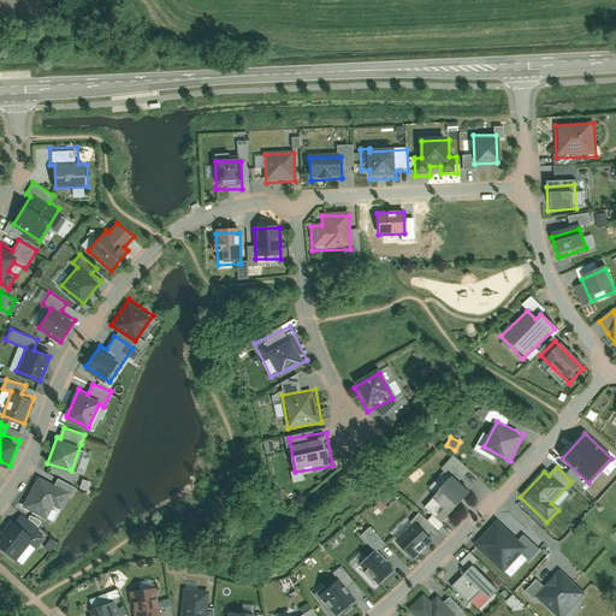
[(457,472),(426,507),(445,522),(475,489),(457,472)]
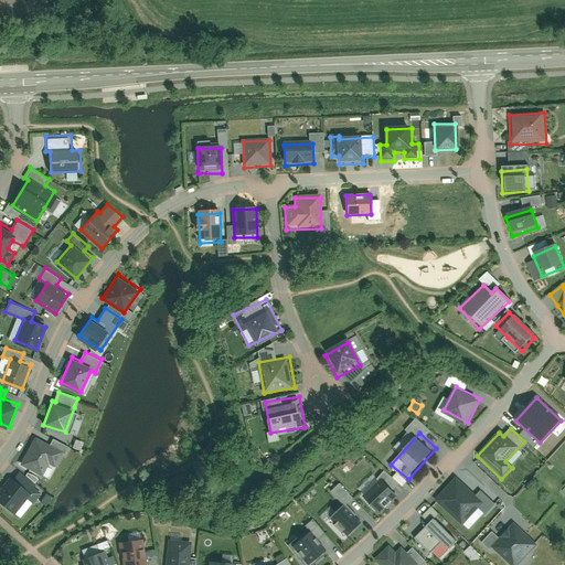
[(33,437),(21,464),(45,475),(50,465),(55,467),(61,454),(65,456),(70,446),(53,439),(50,445),(33,437)]
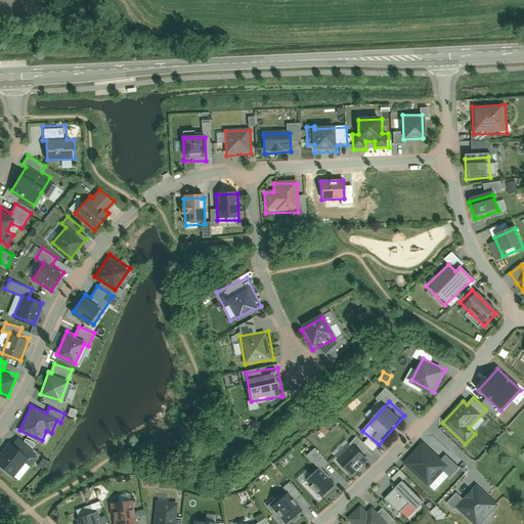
[(0,456),(2,459),(0,460),(0,465),(14,476),(25,461),(32,466),(41,453),(15,435),(0,455),(0,456)]
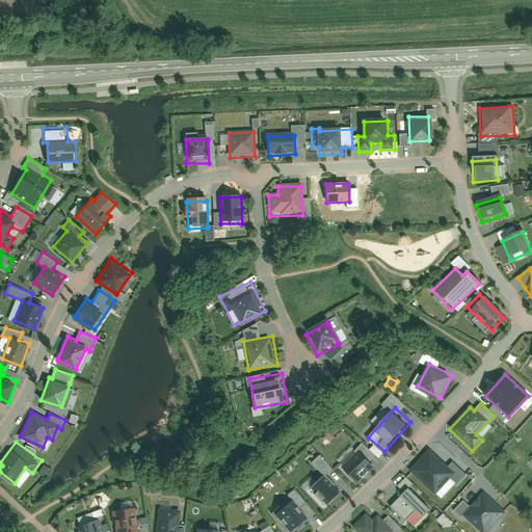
[(409,470),(434,493),(451,475),(458,482),(466,474),(451,460),(446,466),(429,449),(409,470)]
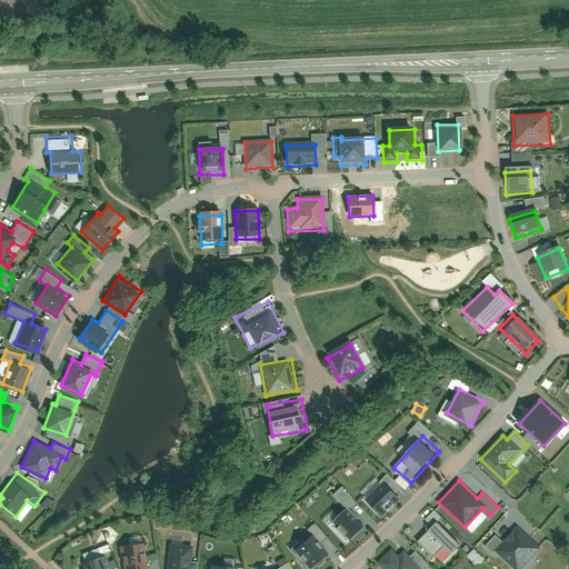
[(401,501),(385,482),(363,501),(380,520),(401,501)]
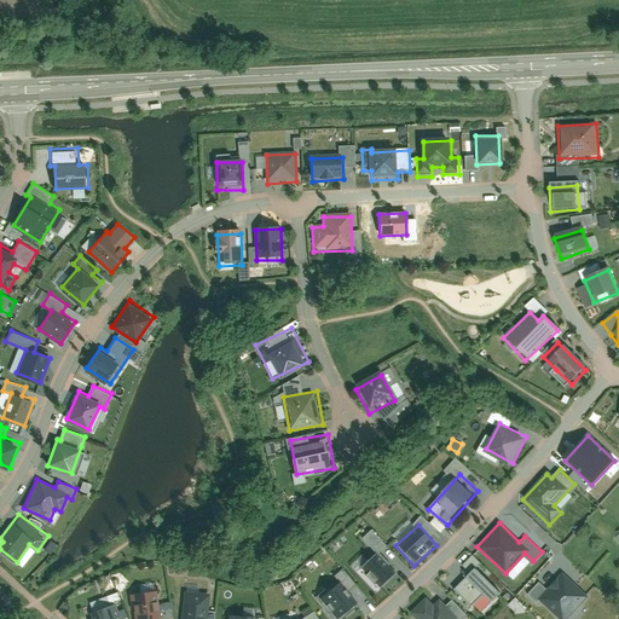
[(372,530),(363,538),(379,554),(387,545),(372,530)]
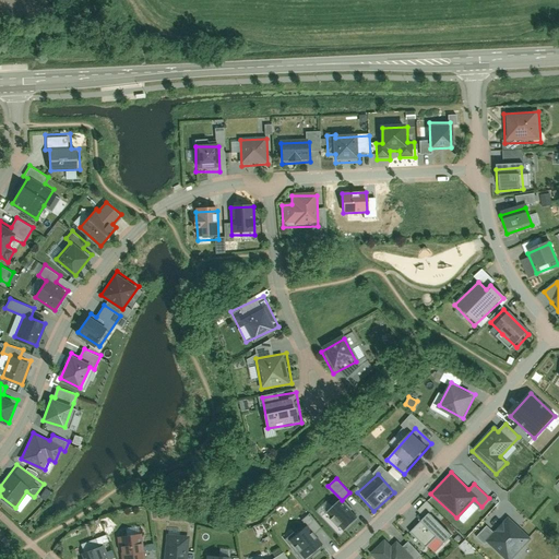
[(356,520),(341,501),(325,514),(341,533),(356,520)]
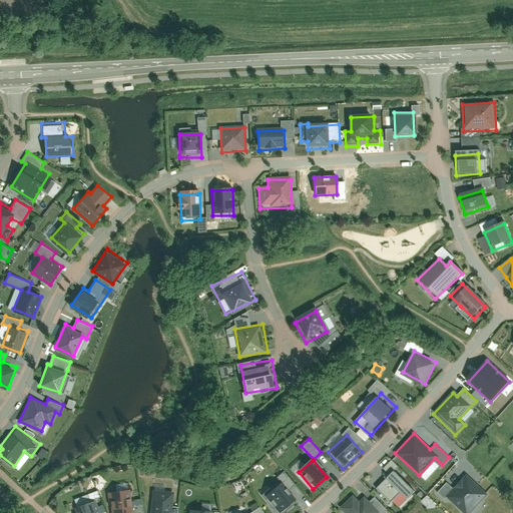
[(396,469),(377,488),(400,511),(419,492),(396,469)]
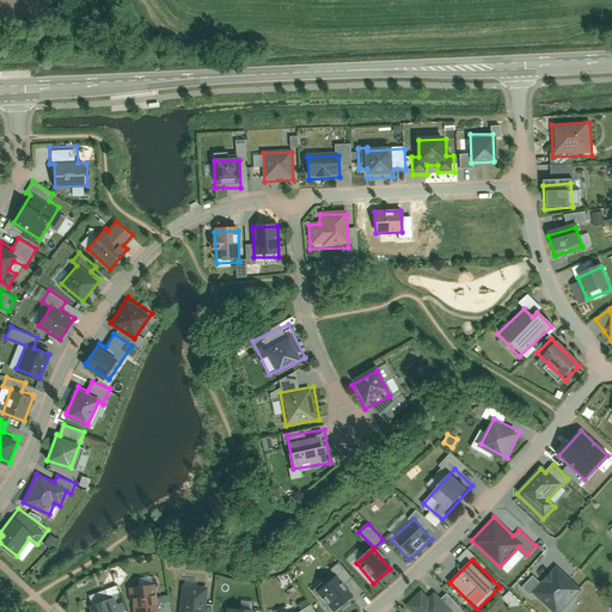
[(564,611),(582,592),(556,569),(532,595),(550,611),(564,611)]
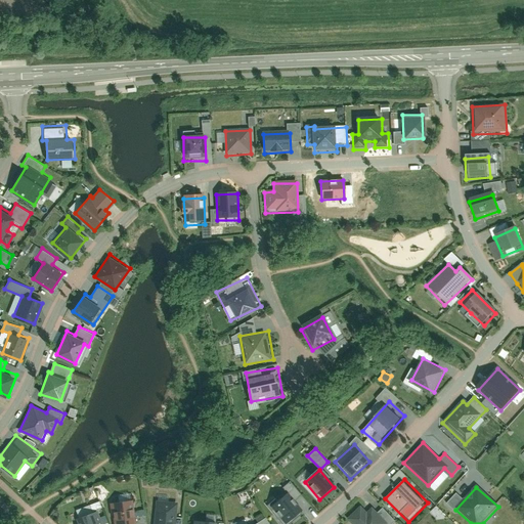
[(285,493),(267,509),(280,523),(289,523),(301,513),(285,493)]
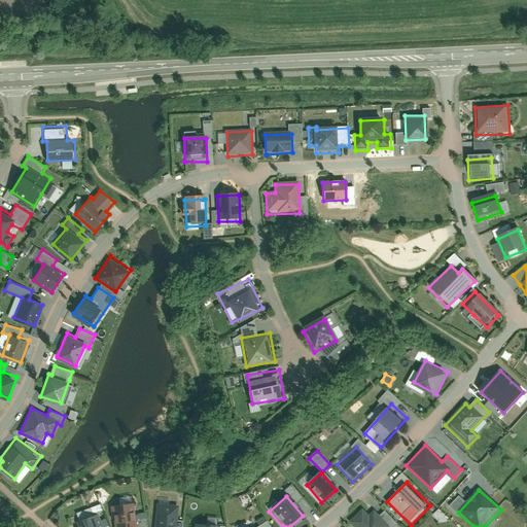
[(135,526),(132,504),(113,507),(116,526),(135,526)]
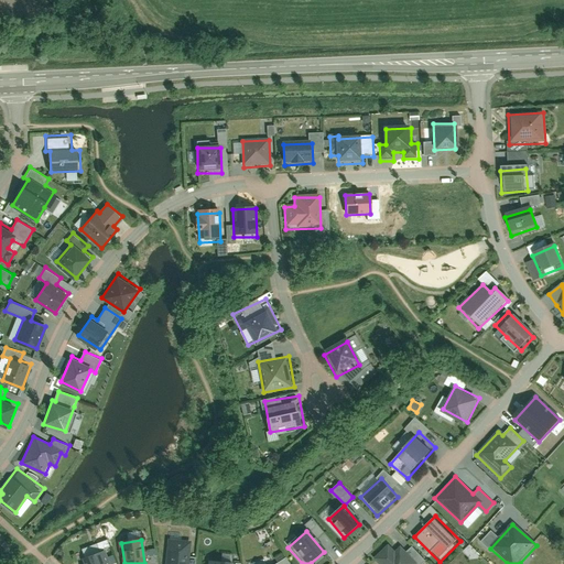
[(389,541),(372,557),(379,563),(419,563),(421,563),(400,543),(396,548),(389,541)]
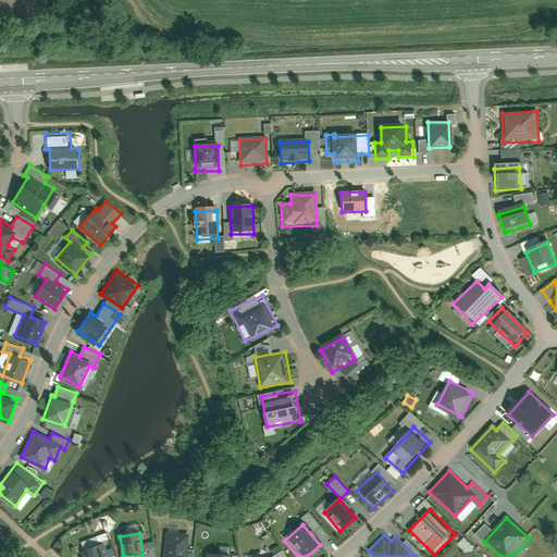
[(186,556),(188,537),(164,536),(162,556),(186,556)]
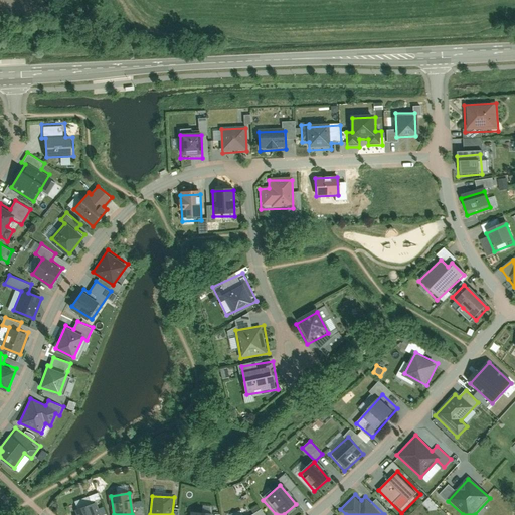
[(99,514),(95,504),(74,512),(74,514),(99,514)]
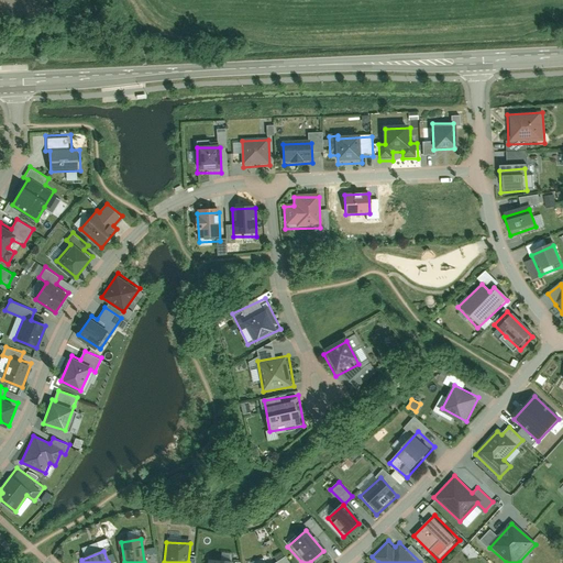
All buildings are outlined.
